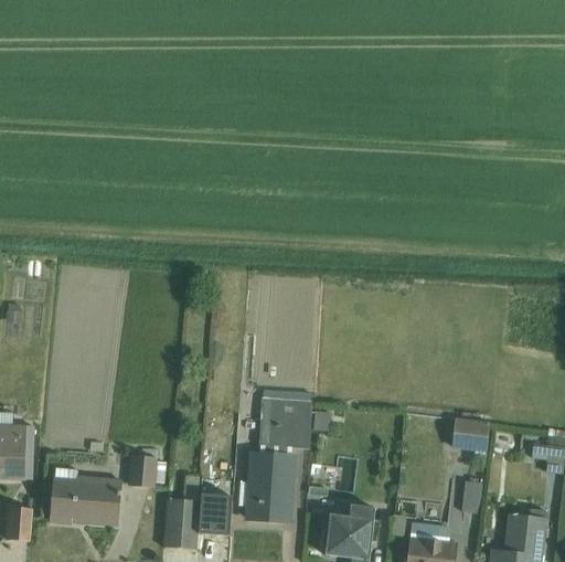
[(13,275),(11,295),(22,296),(24,276),(13,275)]
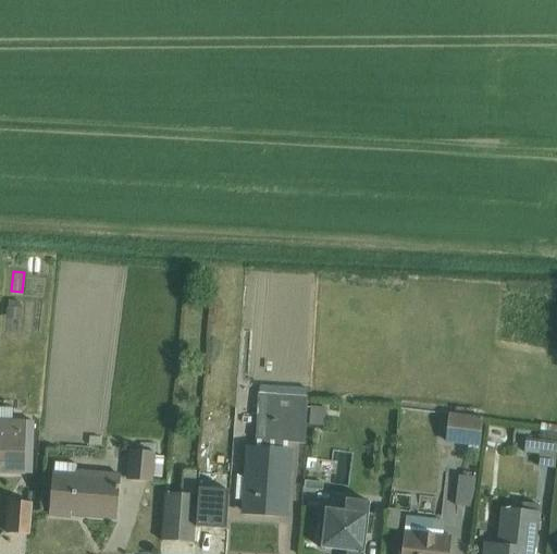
[(7,305),(7,318),(21,319),(22,306),(20,306),(20,299),(9,298),(8,305),(7,305)]
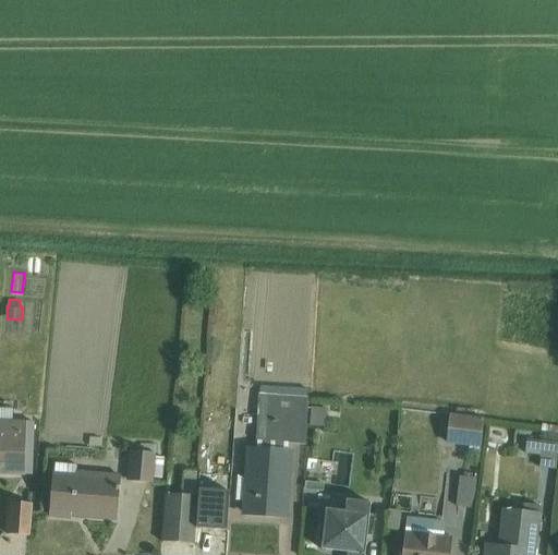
[(239,475),(237,498),(246,499),(245,513),(284,515),(290,448),(288,448),(288,442),(305,443),(308,396),(307,396),(307,387),(259,385),(259,393),(258,393),(256,439),(257,439),(257,446),(245,445),(244,475),(239,475)]
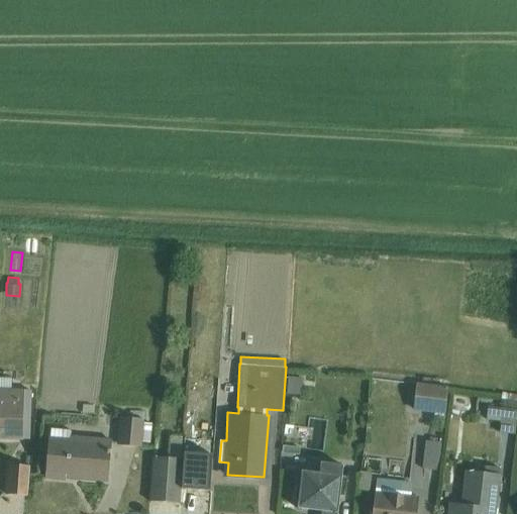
[(289,376),(287,393),(301,394),(303,378),(289,376)]
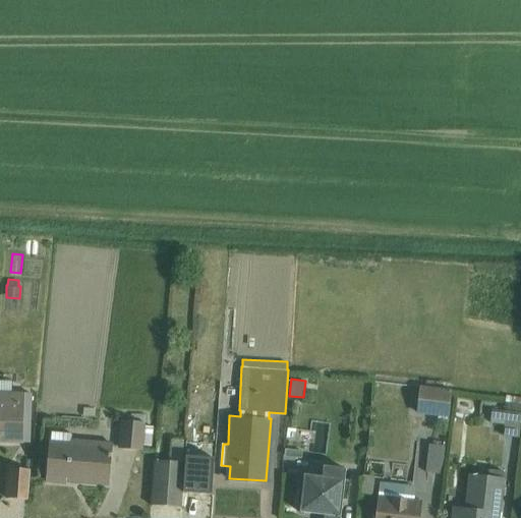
[(419,385),(416,413),(438,415),(438,418),(447,419),(447,416),(449,417),(452,388),(419,385)]
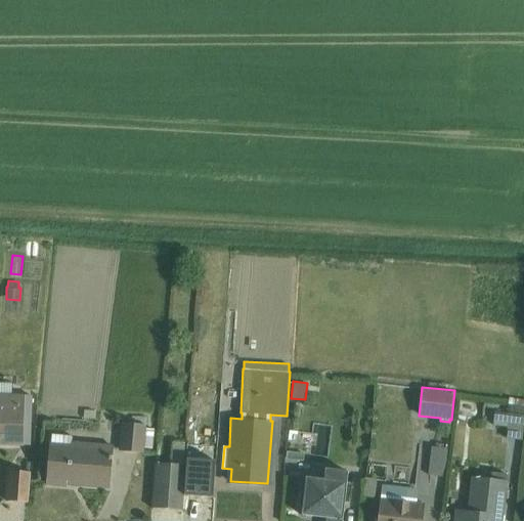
[(0,444),(24,445),(24,443),(30,444),(32,394),(0,392),(0,444)]
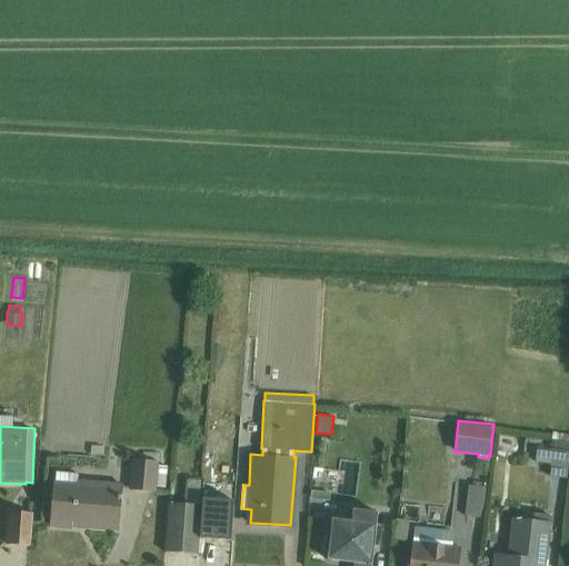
[(536,447),(535,459),(550,462),(548,474),(567,476),(568,455),(568,433),(552,432),(550,449),(536,447)]
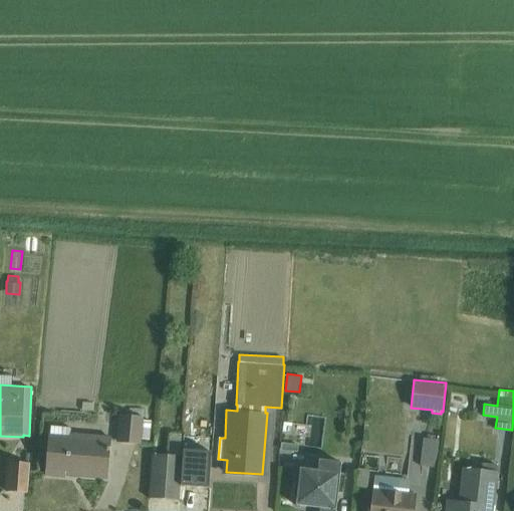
[(119,414),(117,442),(142,444),(142,438),(150,439),(152,420),(144,419),(145,408),(129,407),(129,415),(119,414)]
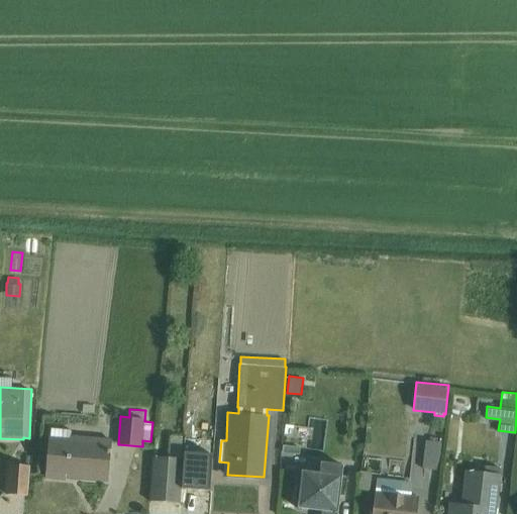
[(48,436),(45,477),(66,478),(66,474),(78,475),(78,477),(108,480),(112,437),(71,434),(72,429),(50,427),(49,436),(48,436)]
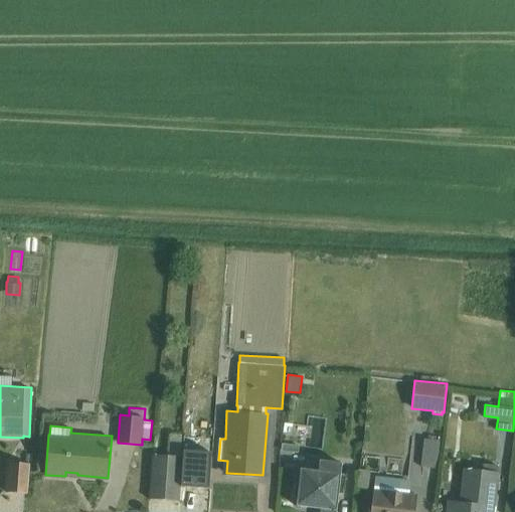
[(154,454),(150,498),(179,500),(180,486),(182,449),(183,433),(169,432),(167,455),(154,454)]
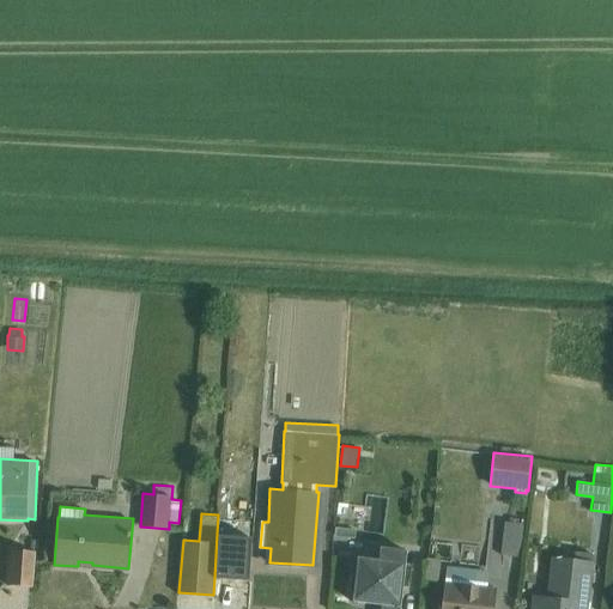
[(504,521),(501,555),(520,556),(523,523),(504,521)]
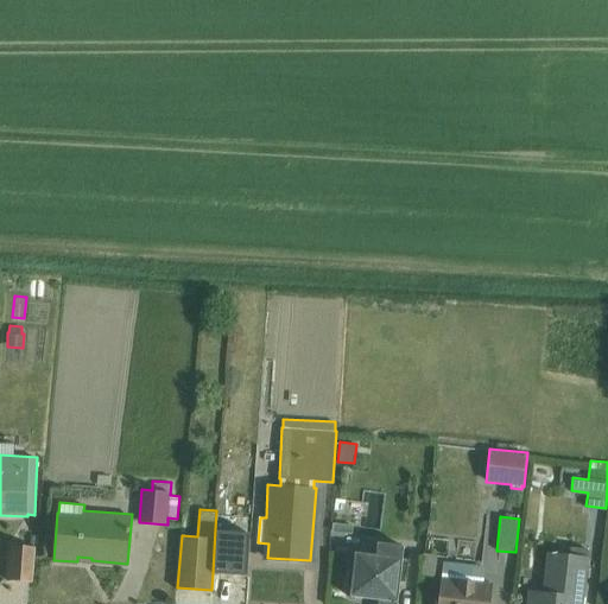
[(215,529),(213,573),(247,576),(249,533),(215,529)]
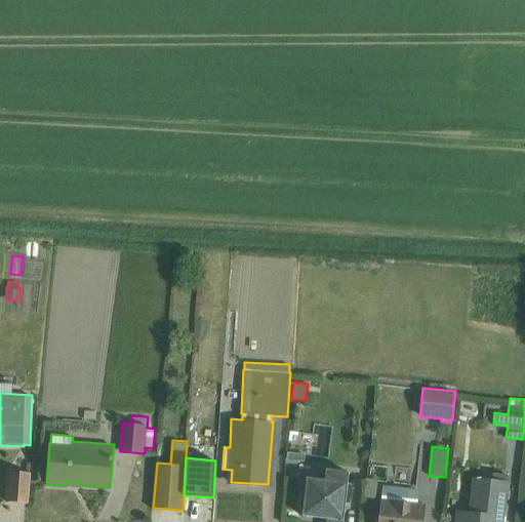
[(307,478),(303,515),(327,518),(326,521),(342,521),(349,472),(326,469),(325,480),(307,478)]
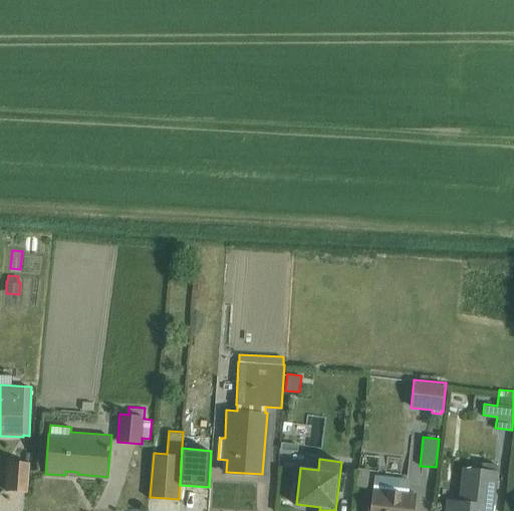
[(9,460),(7,491),(27,492),(30,462),(9,460)]
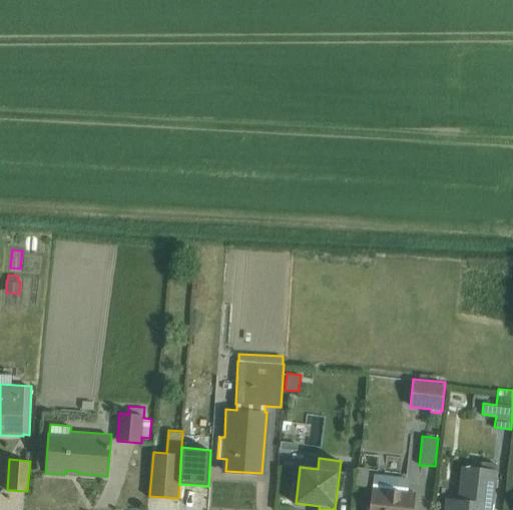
[(447,498),(445,509),(490,509),(495,470),(462,466),(458,499),(447,498)]
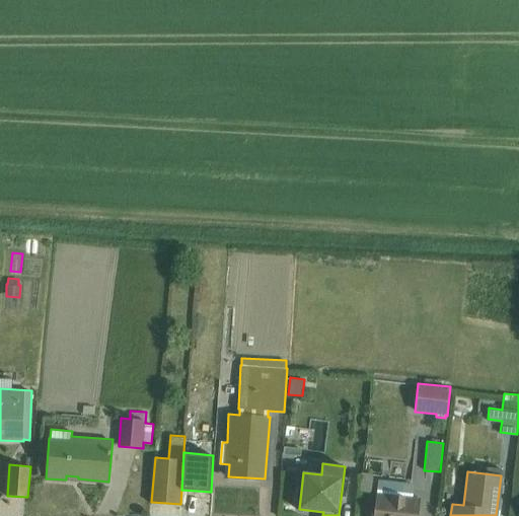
[(362,472),(360,492),(371,493),(373,473),(362,472)]
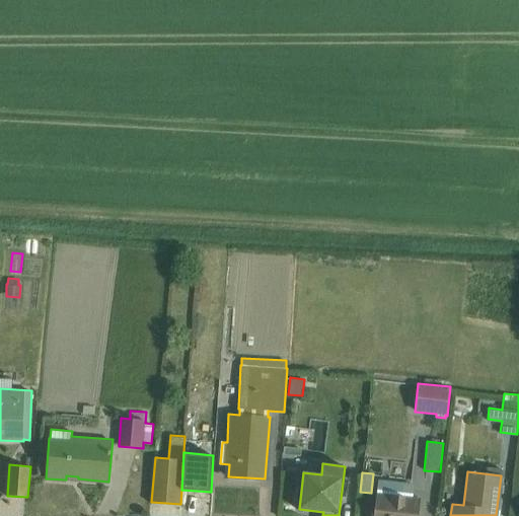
[(377,481),(373,515),(418,515),(421,498),(413,497),(414,485),(377,481)]
